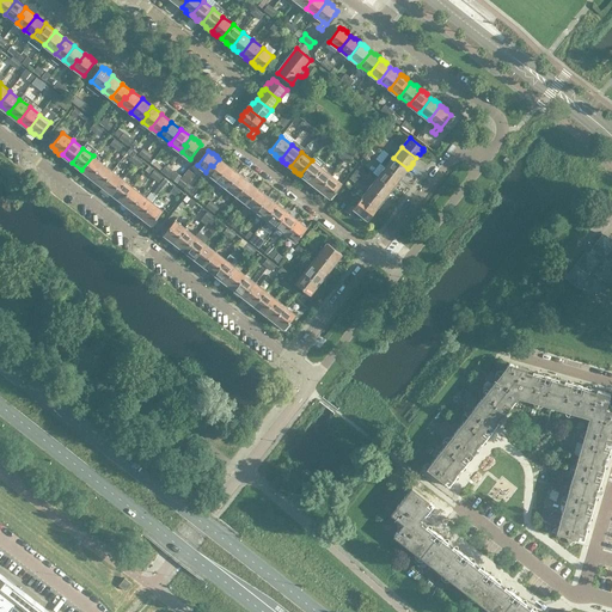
[(92,178),(103,164),(93,155),(81,170),(92,178)]
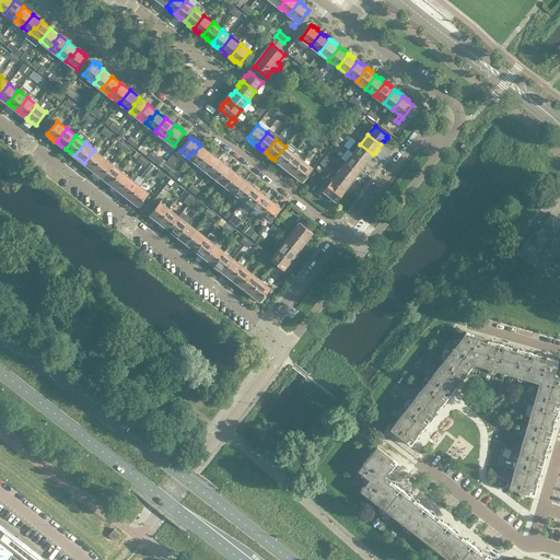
[(373,154),(360,144),(353,153),(366,163),(369,160),(370,160),(373,156),(372,155),(373,154)]
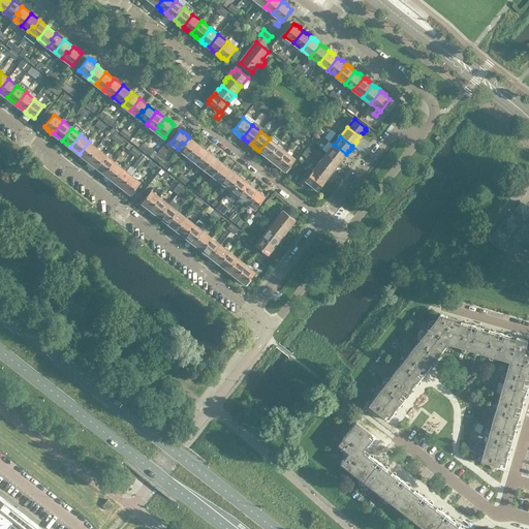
[(188,156),(197,144),(189,137),(184,144),(182,143),(178,149),(188,156)]
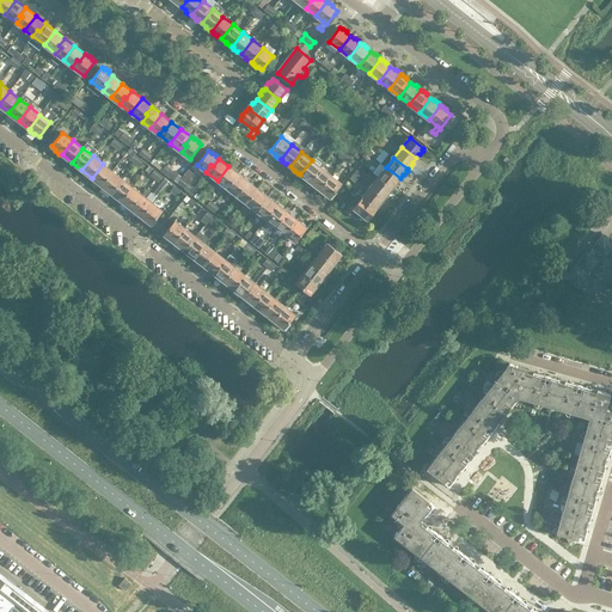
[(311,182),(322,169),(312,160),(300,175),(301,176),(301,177),(305,179),(306,179),(311,182)]
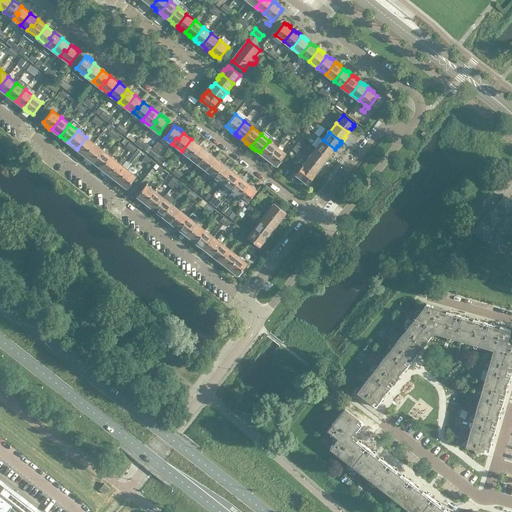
[(85,155),(94,143),(86,137),(77,149),(85,155)]
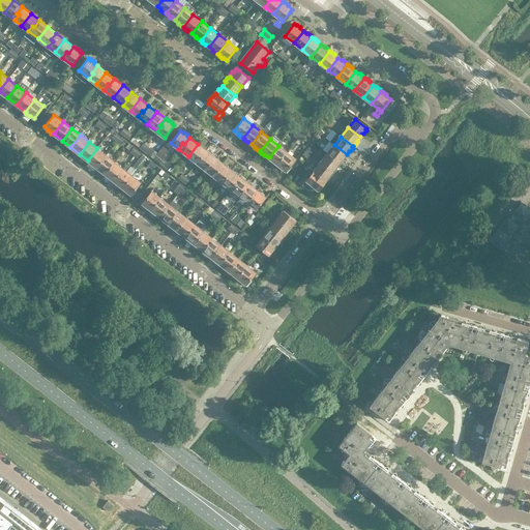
[(201,157),(206,151),(198,144),(188,156),(198,165),(203,158),(201,157)]
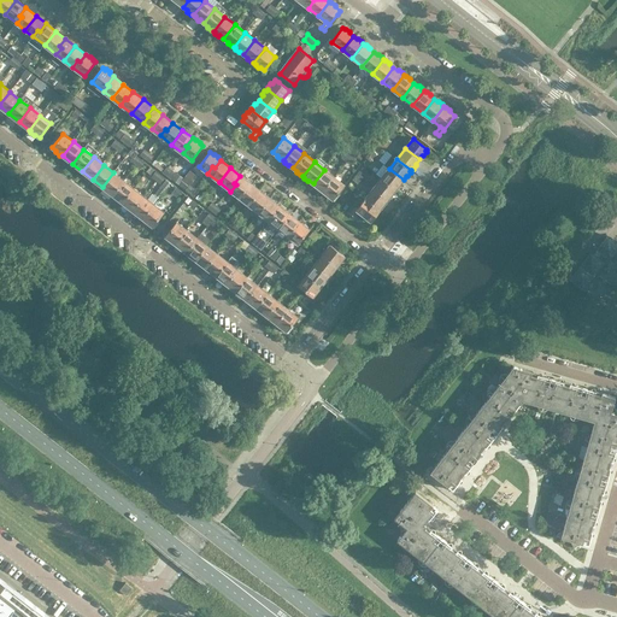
[(404,180),(389,169),(381,178),(395,191),(397,188),(398,188),(400,186),(400,183),(404,180)]
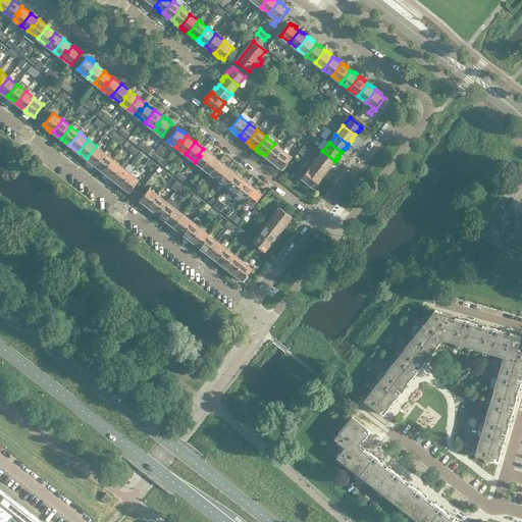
[(160,156),(166,148),(161,144),(155,152),(160,156)]
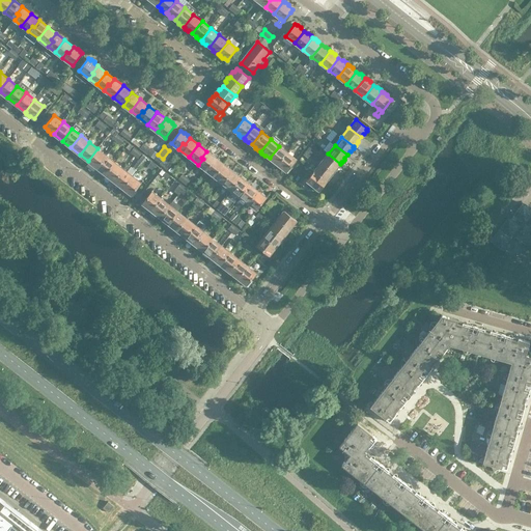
[(278,165),(287,152),(279,146),(270,158),(273,161),(273,162),(276,164),(277,164),(278,165)]
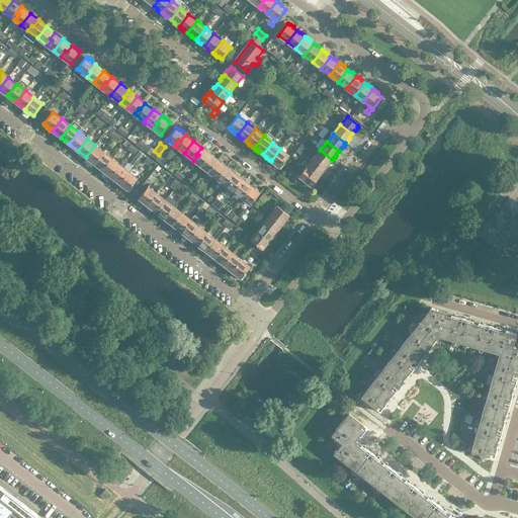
[(94,164),(104,152),(95,145),(86,157),(94,164)]
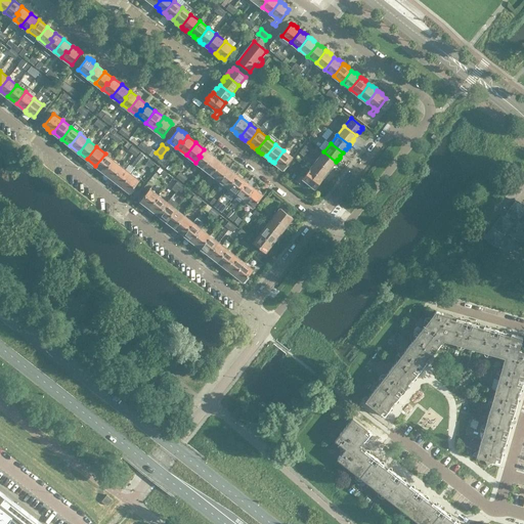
[(203,168),(213,156),(204,149),(199,156),(201,157),(195,163),(203,168)]
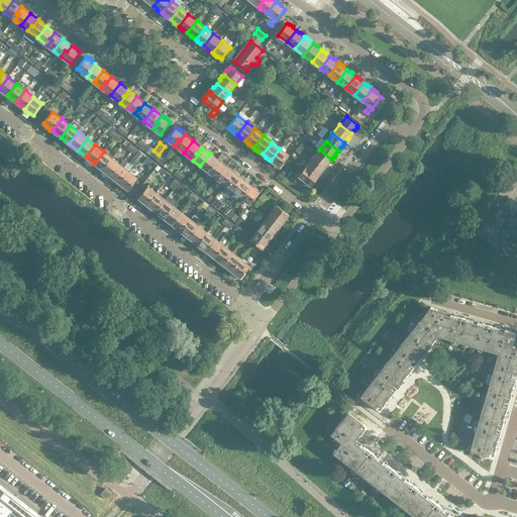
[(280,168),(289,156),(280,148),(271,161),(272,162),(272,163),(275,165),(276,165),(280,168)]
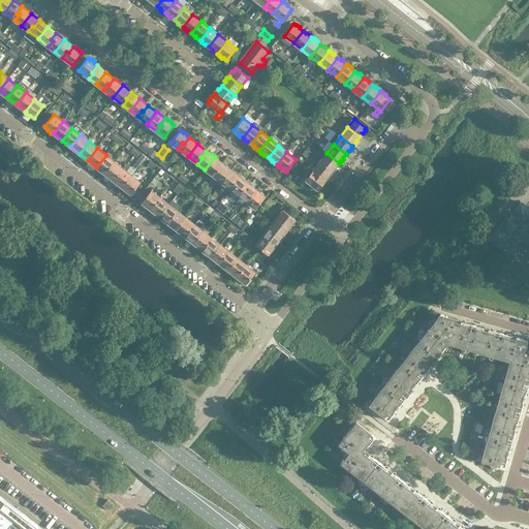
[(339,163),(327,153),(320,162),(333,172),(335,168),(336,168),(338,165),(338,164),(339,163)]
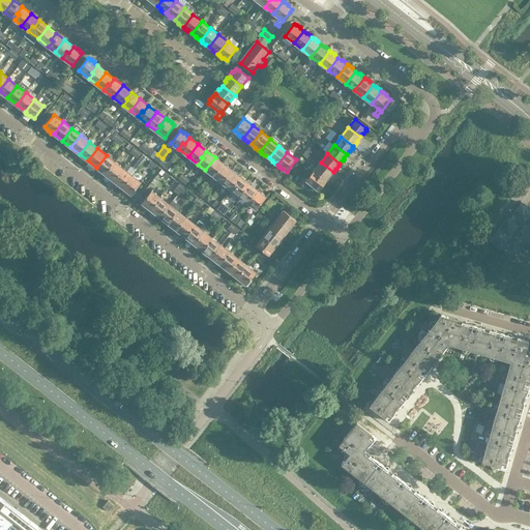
[(106,174),(115,163),(107,155),(96,168),(106,174)]
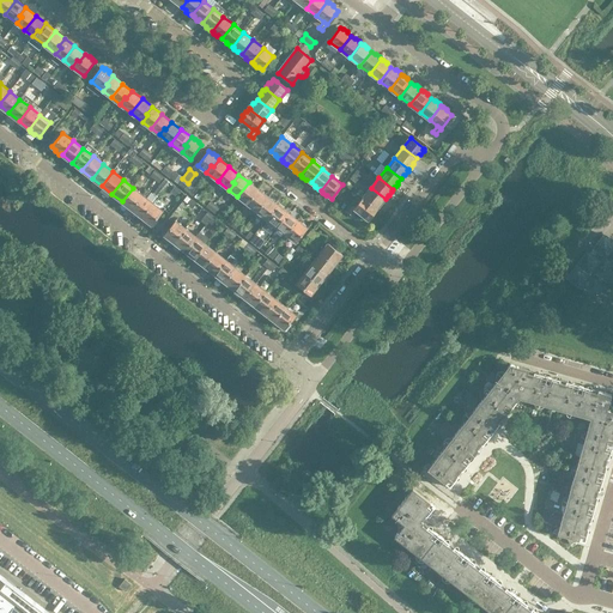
[(253,198),(259,189),(249,182),(237,196),(246,202),(250,196),(253,198)]
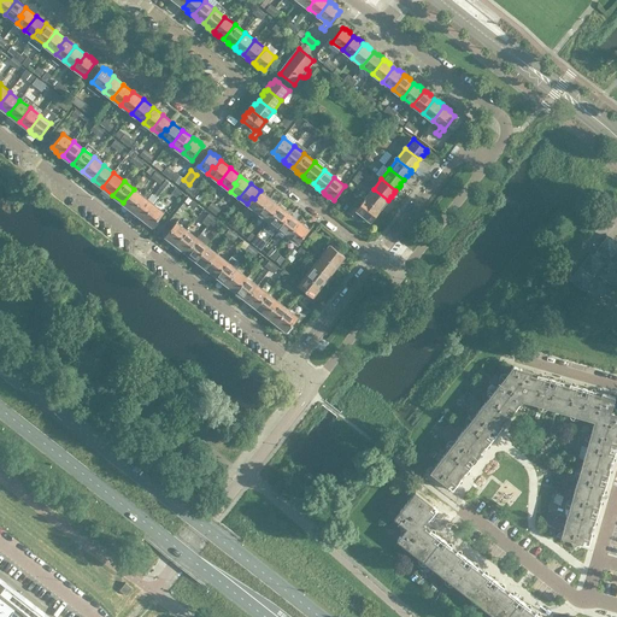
[(133,211),(144,197),(134,189),(123,203),(133,211)]
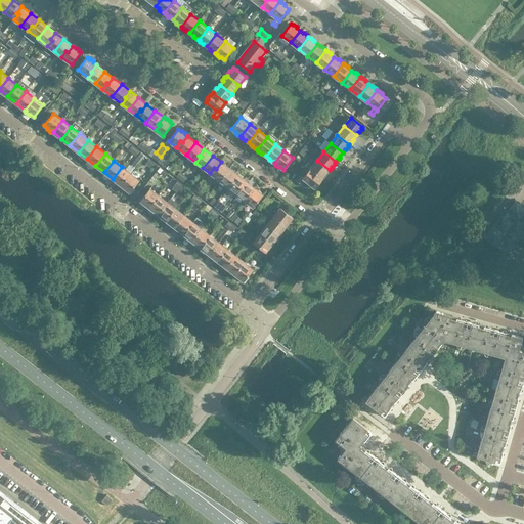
[(330,170),(317,161),(310,169),(322,178),(323,177),(324,177),(326,174),(326,173),(330,170)]
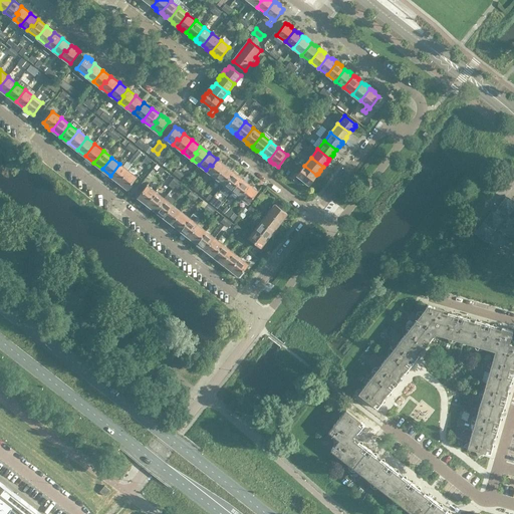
[(212,182),(216,178),(225,166),(217,159),(212,166),(210,165),(206,170),(207,171),(203,175),(212,182)]
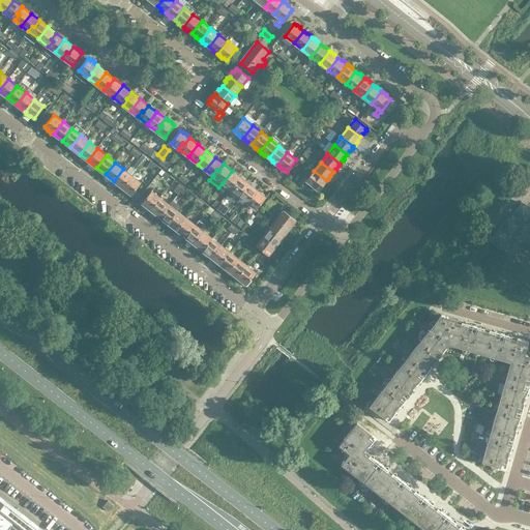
[(122,187),(133,176),(123,169),(114,181),(122,187)]
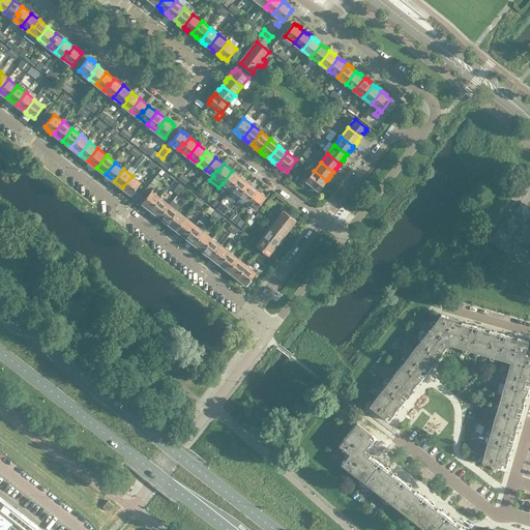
[(235,184),(240,177),(232,171),(223,183),(232,190),(236,185),(235,184)]
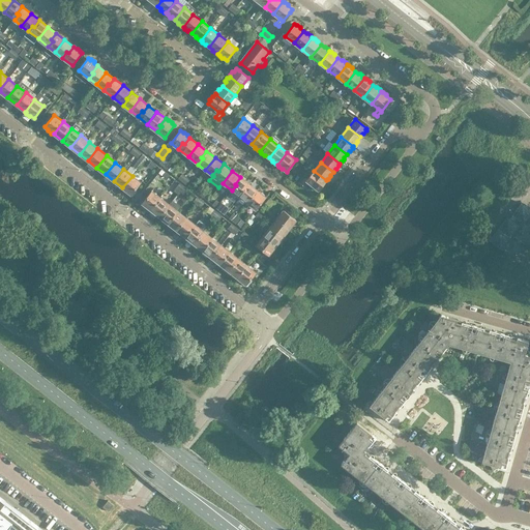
[(325,183),(327,181),(326,180),(314,171),(307,179),(305,178),(301,184),(304,186),(308,182),(319,190),(322,187),(323,187),(325,184),(325,183)]
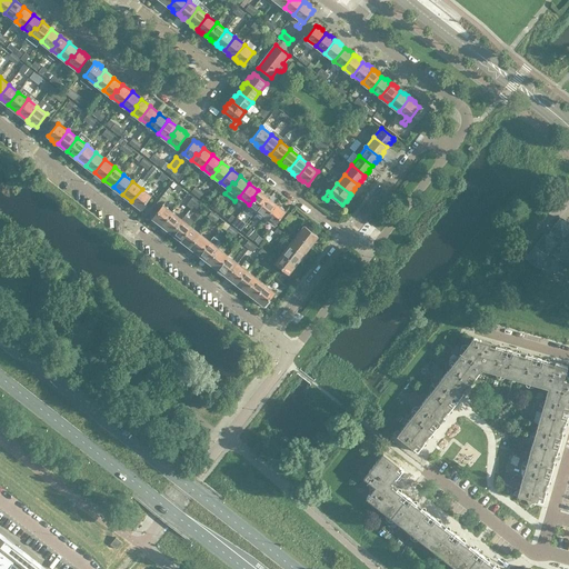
[(141,209),(151,196),(142,189),(131,201),(132,202),(132,203),(136,207),(137,206),(141,209)]
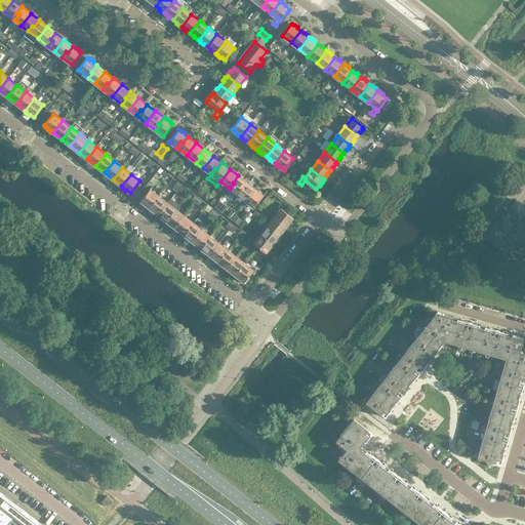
[(237,194),(246,183),(238,175),(233,183),(234,184),(230,189),(237,194)]
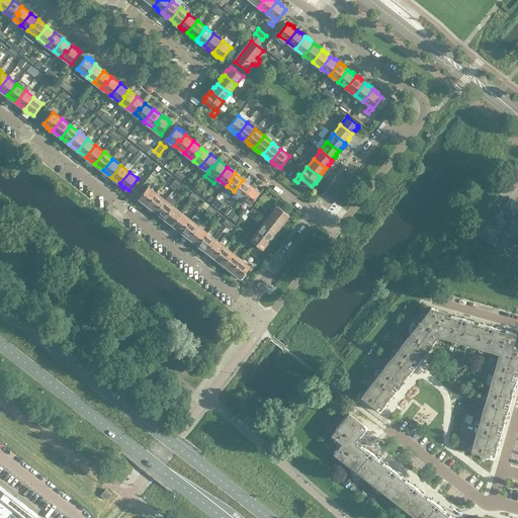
[(246,193),(251,186),(243,180),(234,191),(241,197),(245,191),(246,193)]
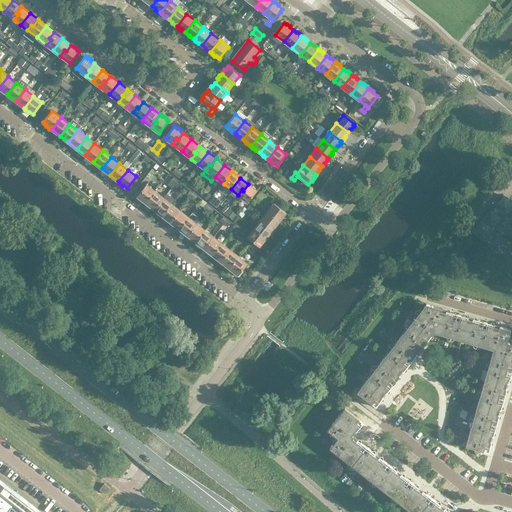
[(248,203),(257,191),(255,189),(255,188),(253,186),(252,186),(248,184),(243,191),(242,189),(238,195),(248,203)]
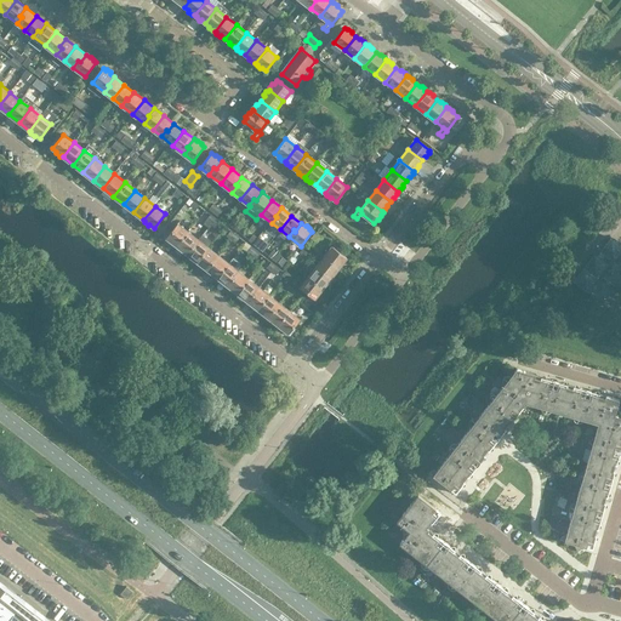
[(177,246),(188,232),(177,224),(166,238),(171,241),(171,243),(175,245),(176,245),(177,246)]
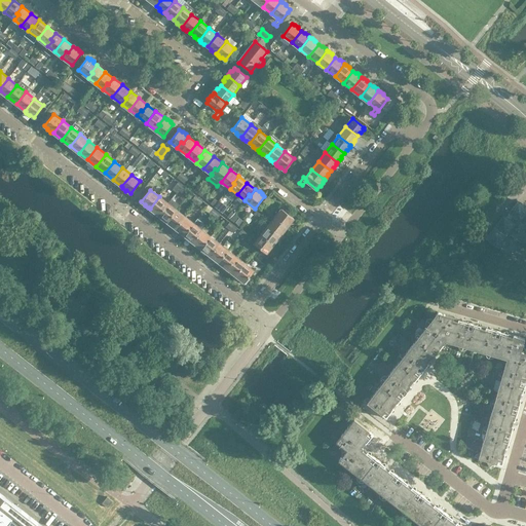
[(158,216),(168,203),(159,196),(150,209),(158,216)]
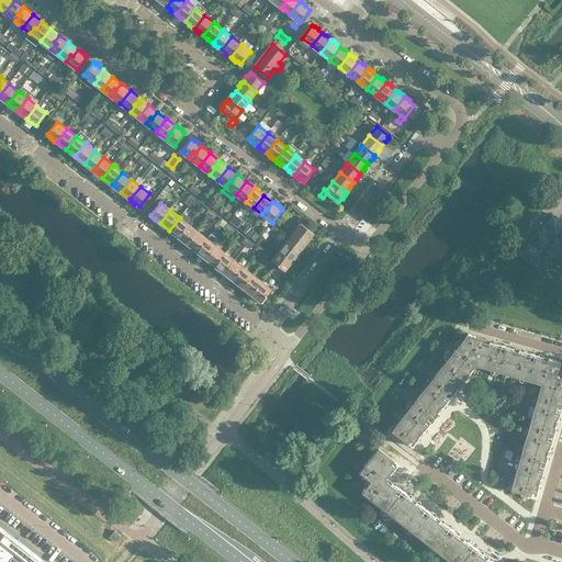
[(561,261),(561,222),(553,215),(543,227),(544,228),(541,232),(538,229),(518,255),(531,265),(531,263),(536,267),(535,268),(548,278),(558,266),(557,265),(560,260),(561,261)]
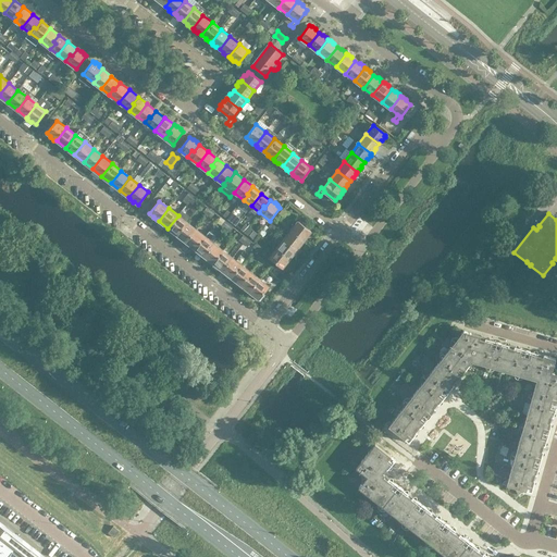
[(177,235),(187,222),(178,215),(168,229),(177,235)]
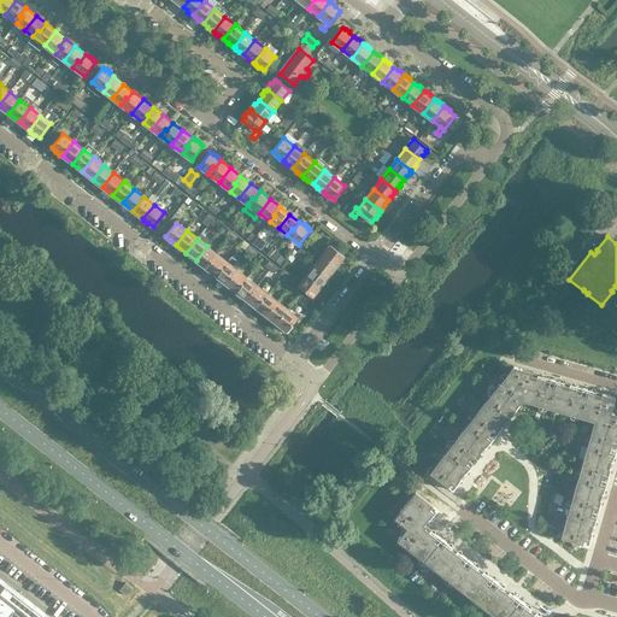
[(345,256),(330,245),(323,256),(336,266),(338,265),(339,265),(342,262),(341,260),(345,256)]
